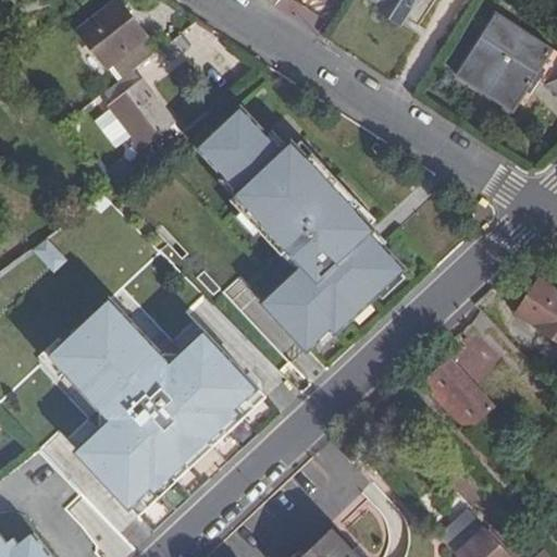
[(424,26),(441,0),(376,0),(386,7),(383,11),(404,25),(409,17),(424,26)]
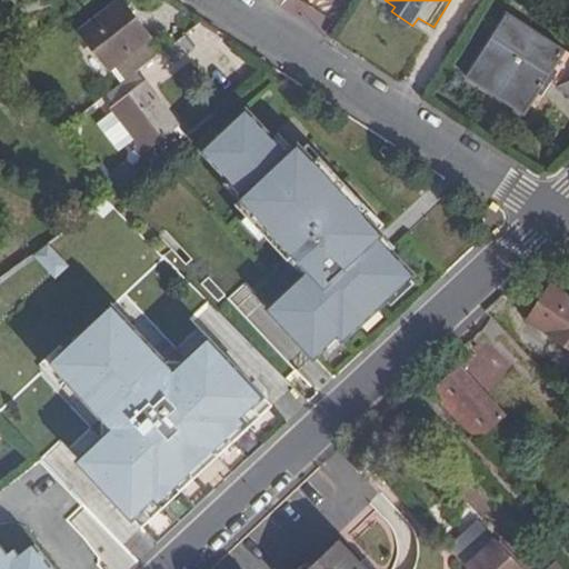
[(119,3),(80,33),(111,72),(149,42),(119,3)]
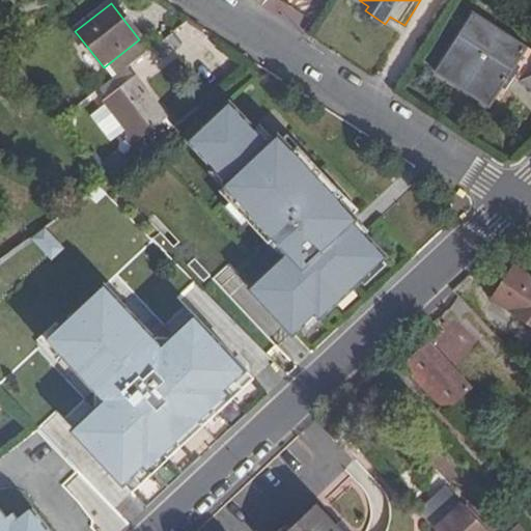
[(530,51),(476,16),(437,75),(492,110),(512,77),(530,88),(530,51)]
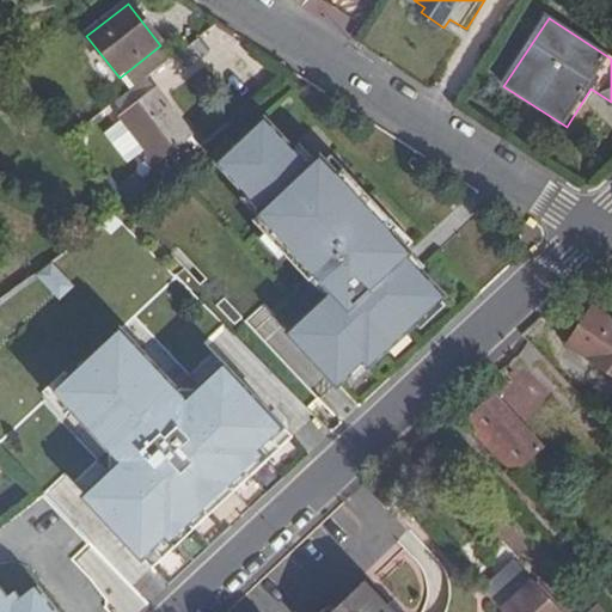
[(196,41),(173,59),(185,72),(208,55),(196,41)]
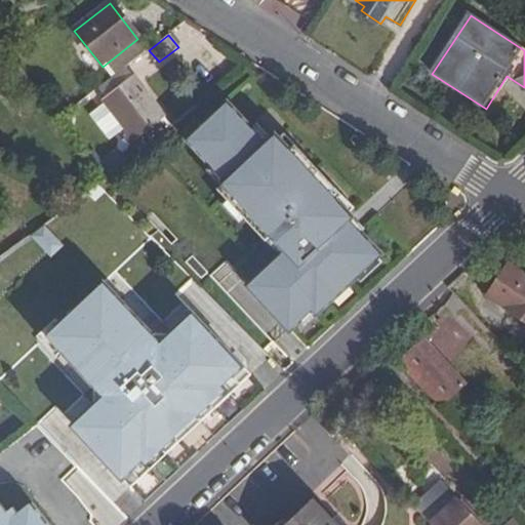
[(95,92),(103,103),(132,80),(124,70),(95,92)]
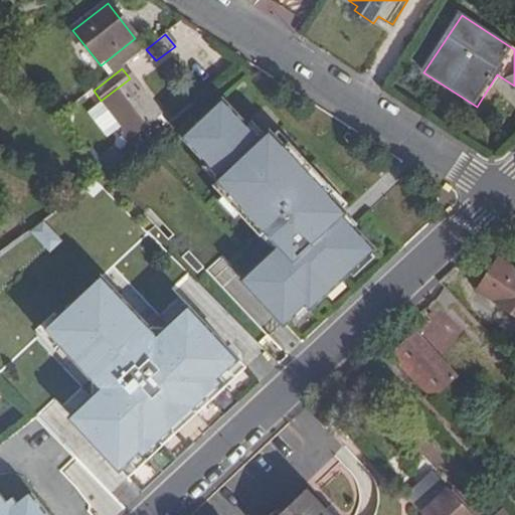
[(130,78),(101,101),(130,138),(160,117),(130,78)]
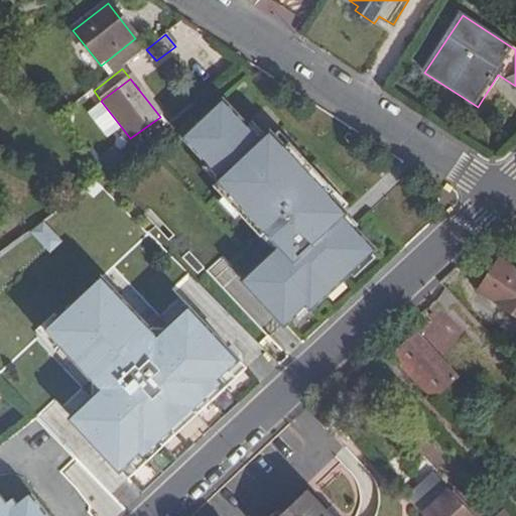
[(225,101),(186,136),(211,161),(225,176),(219,181),(216,185),(226,196),(242,214),(262,235),(267,231),(282,246),(276,251),(244,282),(284,326),(294,315),(306,304),(310,309),(350,272),(370,254),(373,251),(353,229),(348,233),(338,222),(346,214),(343,211),(321,187),(296,160),(275,137),(271,133),(268,136),(263,141),(249,126),(225,101)]
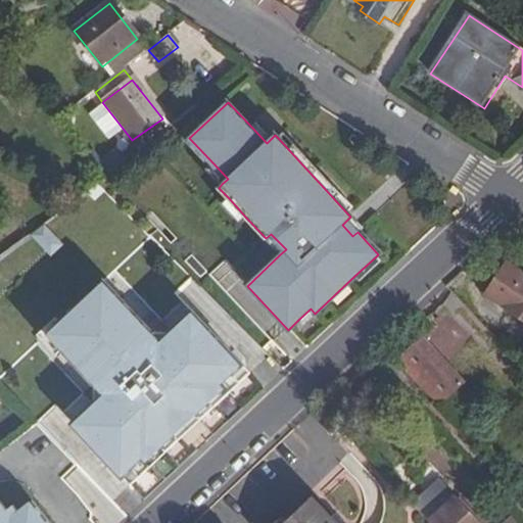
[(162,119),(132,140),(140,151),(170,128),(162,119)]
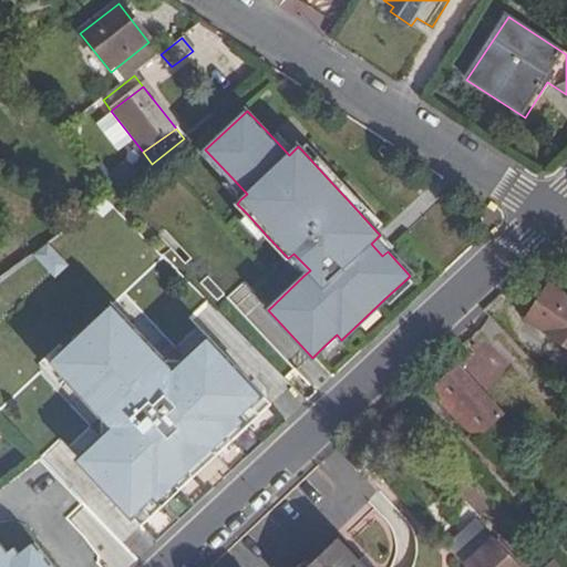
[(279,133),(274,138),(289,155),(295,150),(279,133)]
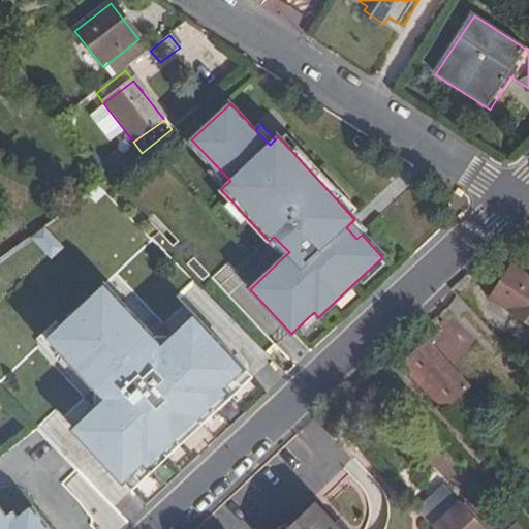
[(287,135),(282,141),(304,164),(309,159),(287,135)]
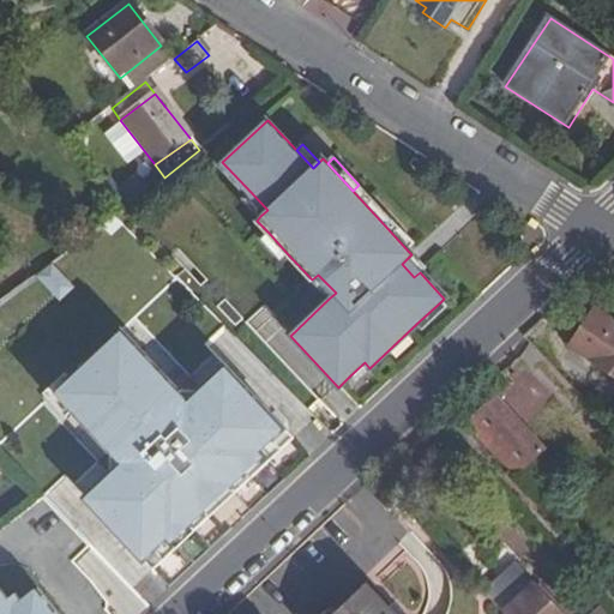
[(251,192),(245,198),(260,216),(268,210),(251,192)]
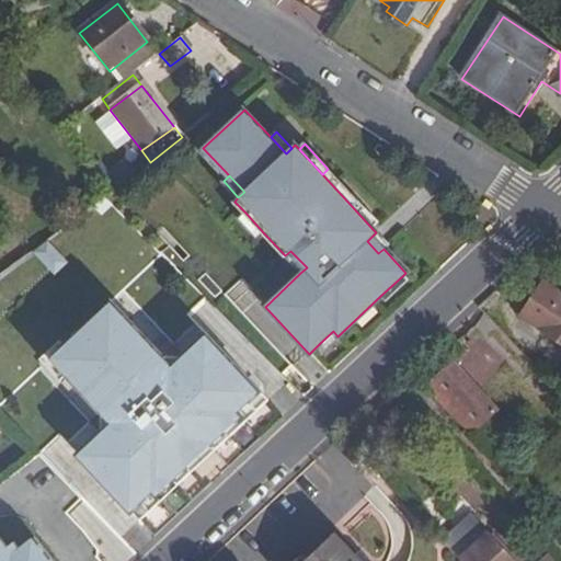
[(355,198),(350,204),(373,229),(378,224),(355,198)]
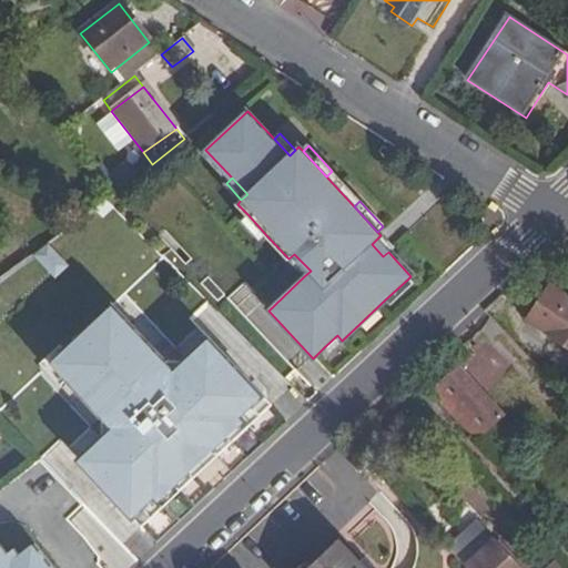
[(260,240),(266,235),(249,215),(243,221),(260,240)]
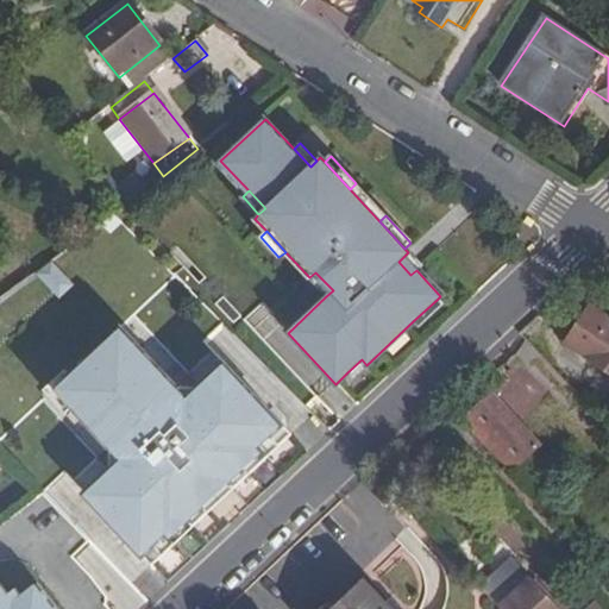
[(408,252),(399,262),(410,275),(416,270),(420,265),(408,252)]
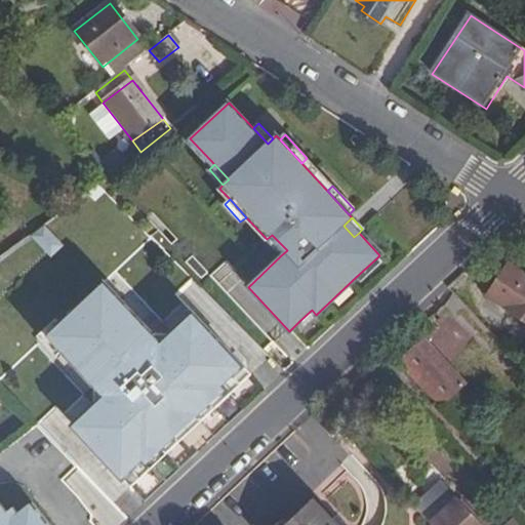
[(267,239),(281,255),(287,250),(272,235),(267,239)]
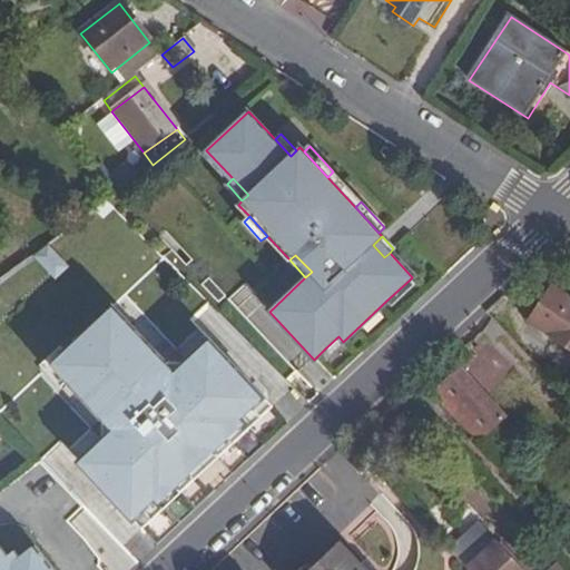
[(414,286),(409,281),(386,301),(392,306),(414,286)]
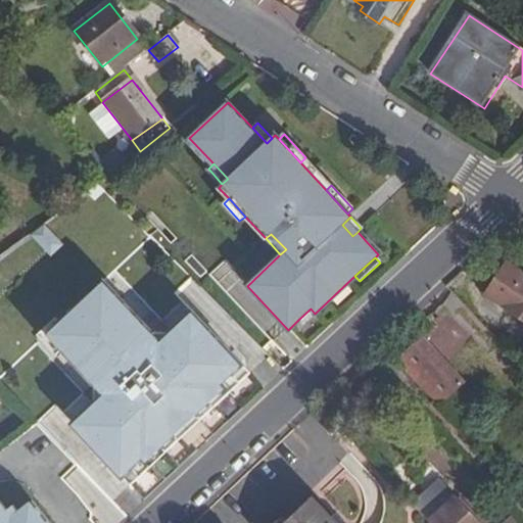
[(522,271),(501,257),(478,294),(522,322),(522,271)]
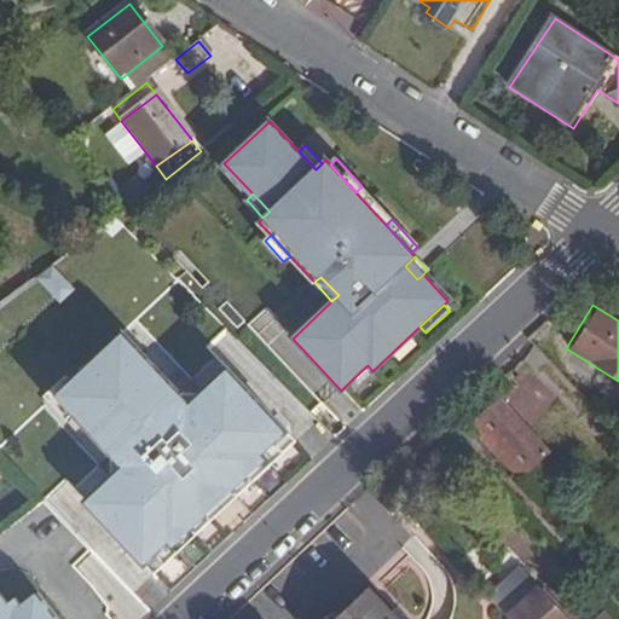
[(195,537),(210,521),(202,510),(225,490),(235,499),(270,468),(294,444),(225,374),(198,397),(187,408),(178,408),(179,397),(121,334),(55,397),(110,458),(122,458),(121,469),(110,480),(84,504),(150,578),(177,554),(195,537)]
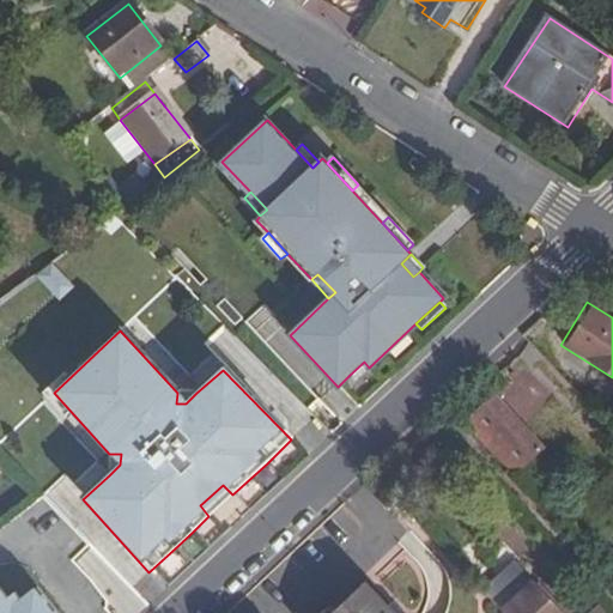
[(519,360),(499,378),(534,414),(553,398),(519,360)]
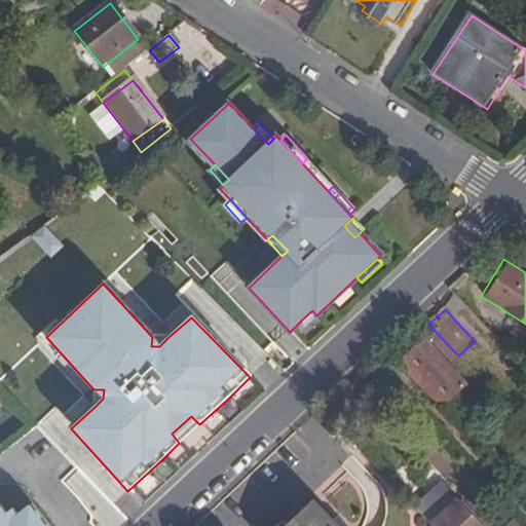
[(312,310),(300,322),(304,327),(316,315),(312,310)]
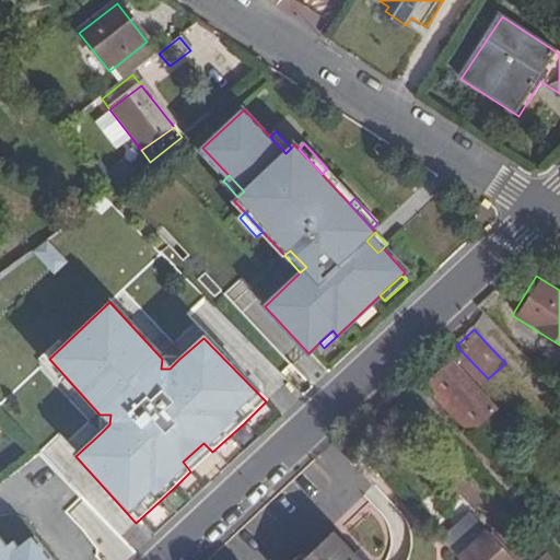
[(450,354),(420,381),(466,432),(496,406),(450,354)]
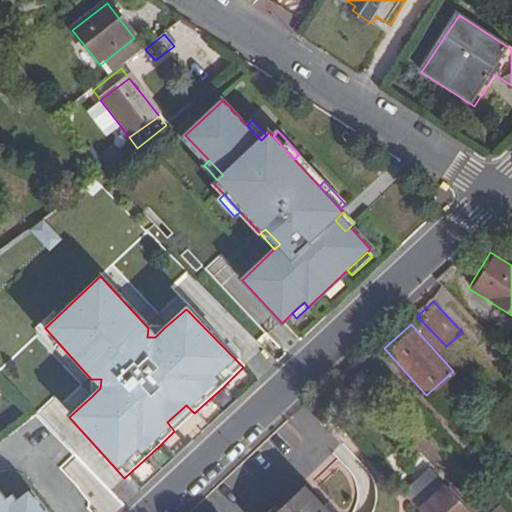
[(155,337),(164,328),(148,328),(147,337),(155,337)]
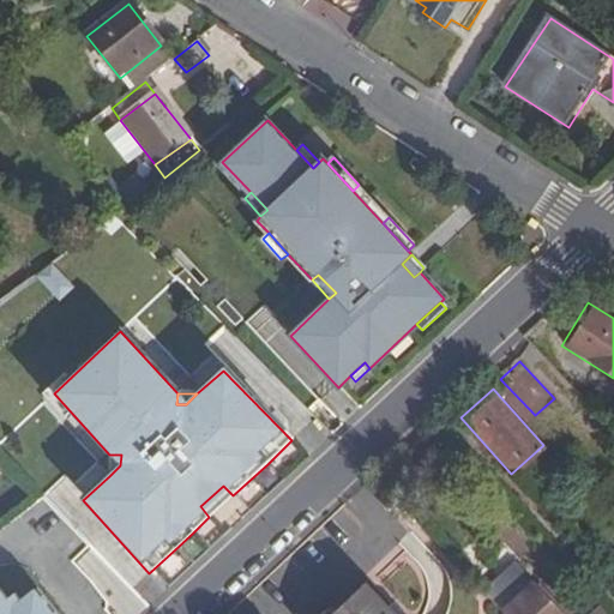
[(109,455),(109,476),(120,465),(121,455),(109,455)]
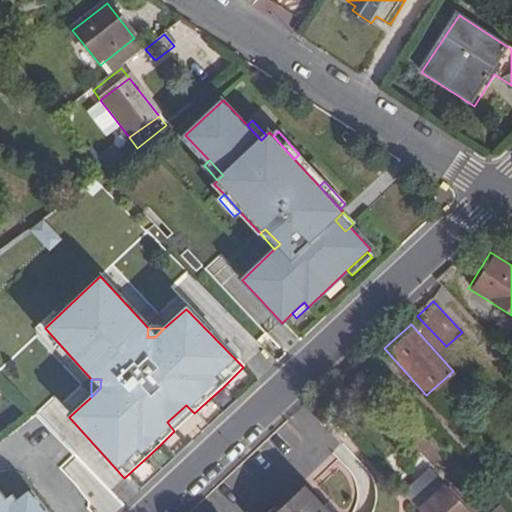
[(167,422),(174,431),(194,413),(186,405),(167,422)]
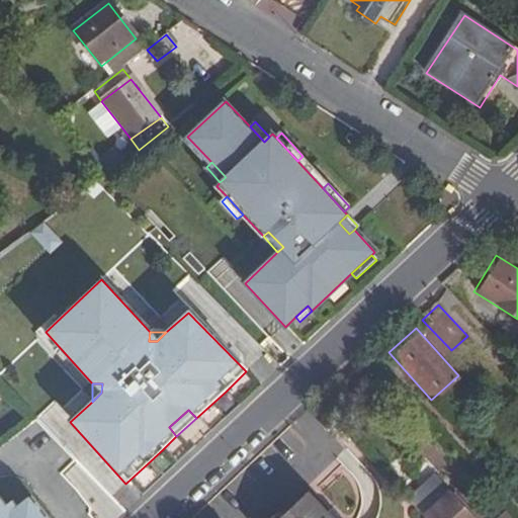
[(476,517),(432,471),(406,497),(425,517),(511,517),(503,509),(493,517),(476,517)]
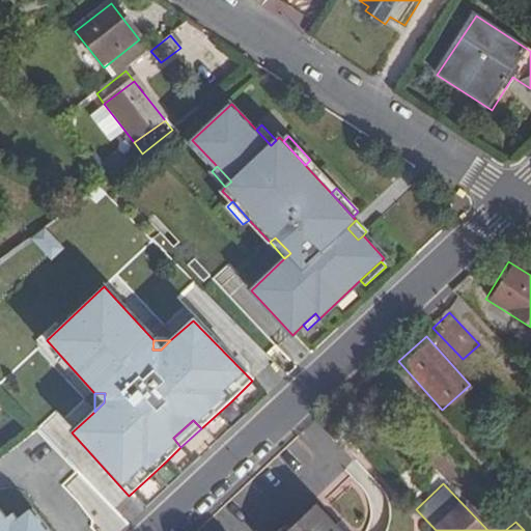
[(330,530),(336,526),(316,505),(288,530),(330,530)]
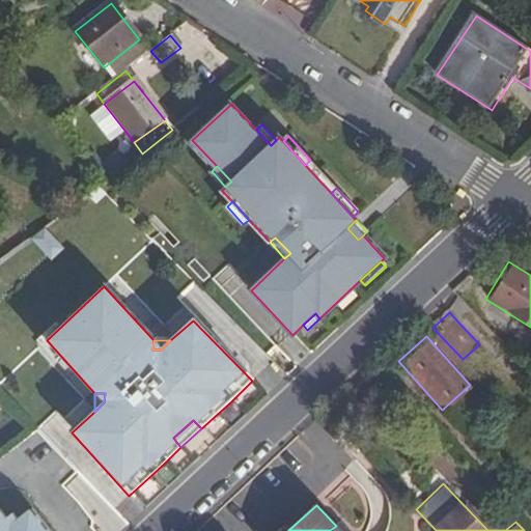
[(0,530),(46,530),(30,510),(16,522),(10,515),(4,520),(0,514),(0,530)]
